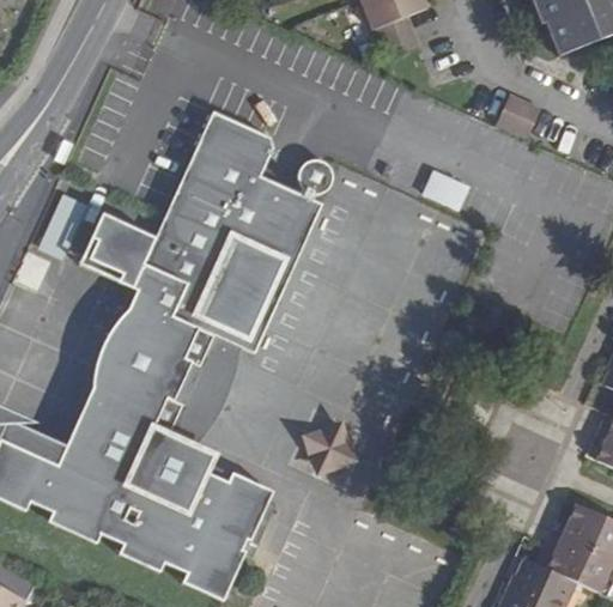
[(362,0),(372,25),(376,24),(388,56),(422,43),(408,11),(429,4),(426,0),(362,0)]
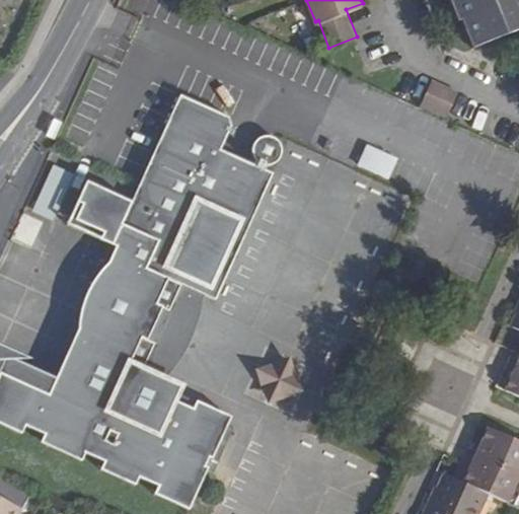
[(452,0),(460,19),(464,17),(474,45),(518,26),(518,0),(452,0)]
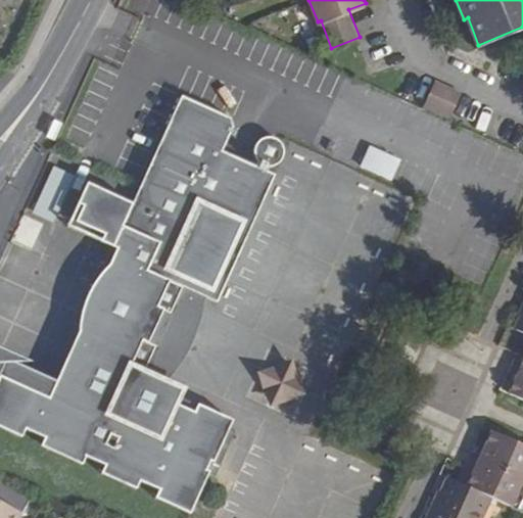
[(462,91),(434,78),(423,103),(449,115),(462,91)]
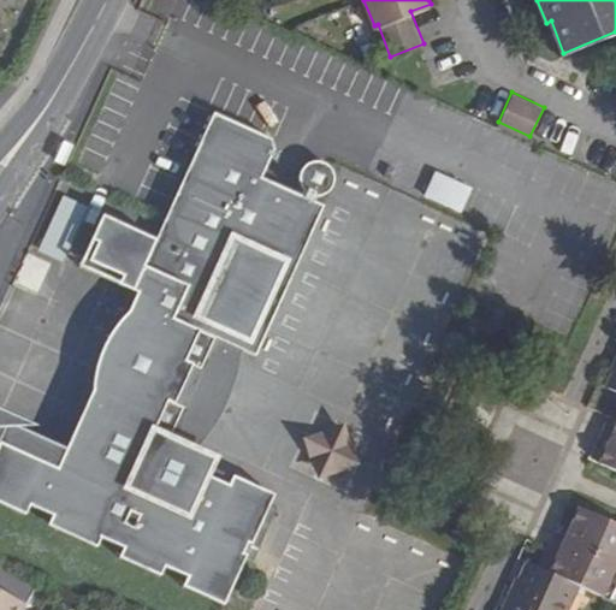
[(89,242),(148,270),(132,305),(130,308),(128,312),(125,314),(124,318),(122,320),(119,323),(117,325),(113,329),(112,331),(110,335),(108,337),(106,339),(105,343),(102,345),(101,349),(100,353),(99,355),(99,359),(96,361),(96,365),(95,368),(95,372),(95,375),(94,379),(94,384),(94,388),(93,391),(63,459),(67,446),(0,415),(0,491),(35,508),(54,516),(102,538),(125,549),(166,567),(189,576),(230,594),(248,555),(243,552),(250,538),(255,539),(272,499),(231,481),(208,471),(203,469),(209,457),(169,439),(172,433),(185,404),(176,400),(169,396),(187,356),(195,361),(202,365),(217,333),(256,353),(324,202),(315,197),(319,190),(320,190),(321,190),(323,189),(324,189),(325,188),(326,188),(327,187),(329,187),(330,184),(331,183),(332,182),(332,181),(333,178),(333,177),(333,176),(333,175),(333,172),(333,171),(332,170),(332,169),(331,169),(331,166),(330,165),(329,164),(327,163),(326,161),(325,160),(324,160),(323,160),(321,159),(320,159),(318,159),(317,159),(315,159),(314,159),(313,159),(312,160),(311,160),(309,161),(308,161),(307,163),(306,164),(304,165),(304,166),(303,166),(302,167),(302,169),(301,171),(301,172),(301,173),(301,175),(301,177),(301,179),(302,181),(303,182),(303,183),(304,184),(304,185),(306,185),(302,191),(265,175),(279,140),(213,110),(155,236),(102,212),(89,242)]
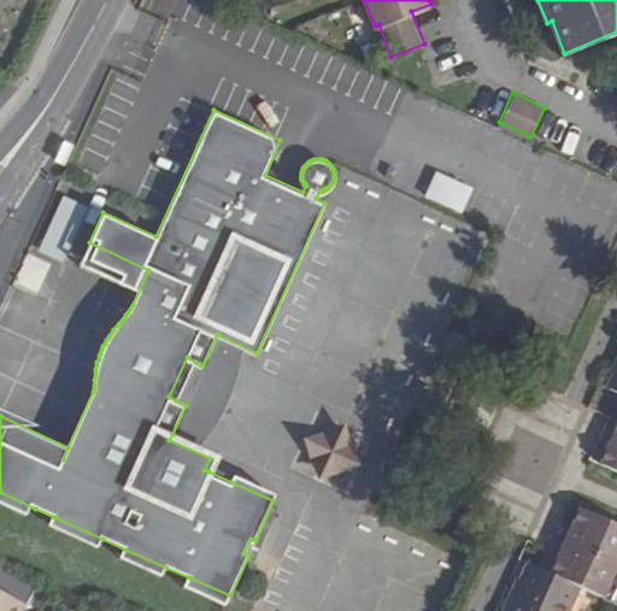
[(462,206),(472,180),(434,164),(423,189),(462,206)]
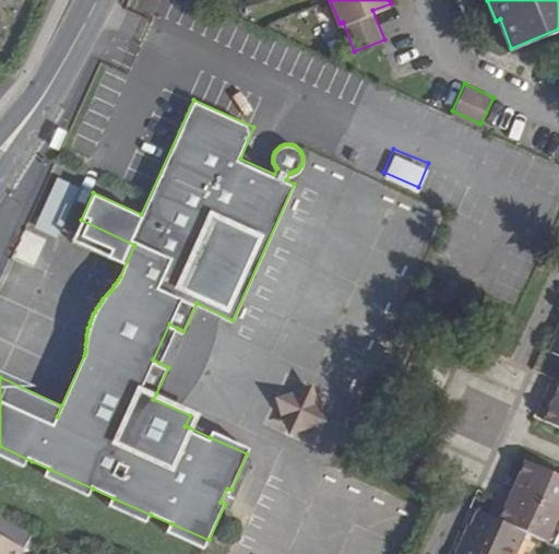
[(75,185),(60,177),(45,211),(59,219),(75,185)]
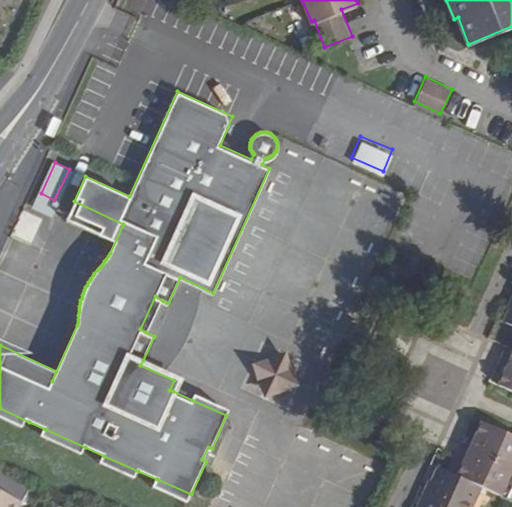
[(162,300),(155,296),(140,329),(146,332),(162,300)]
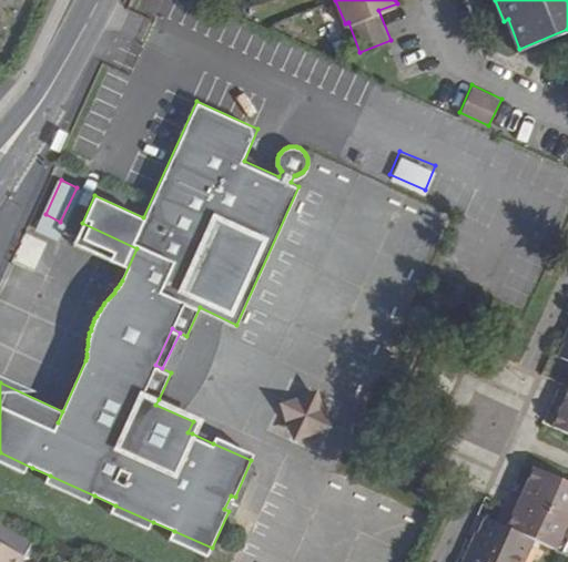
[(322,401),(295,389),(283,416),(311,427),(322,401)]
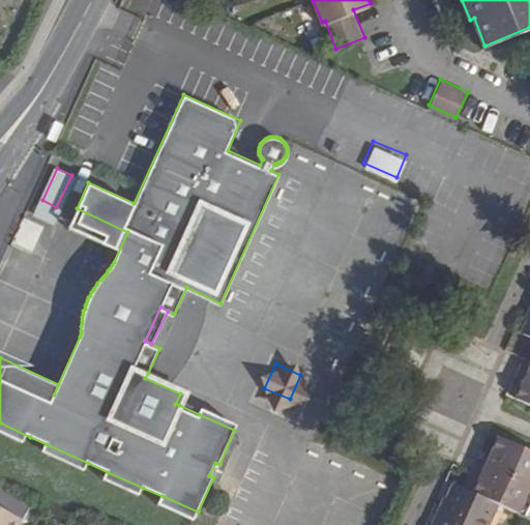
[(529,368),(528,368),(516,395),(529,401),(529,368)]
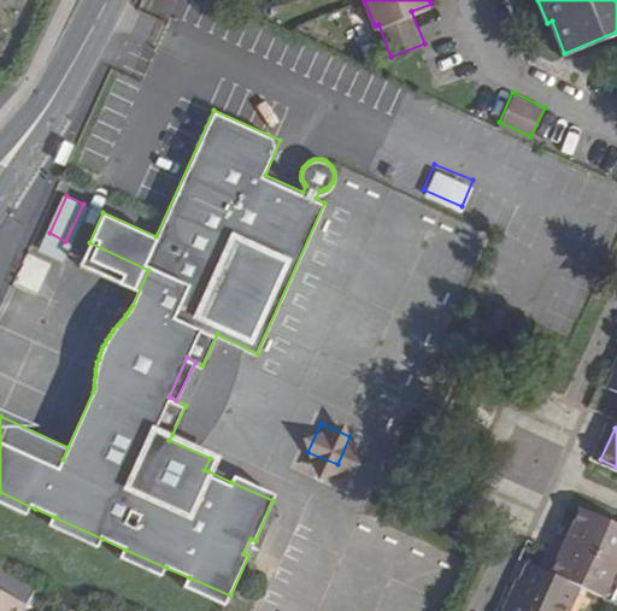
[(172,434),(169,440),(210,458),(204,470),(209,471),(217,454),(172,434)]
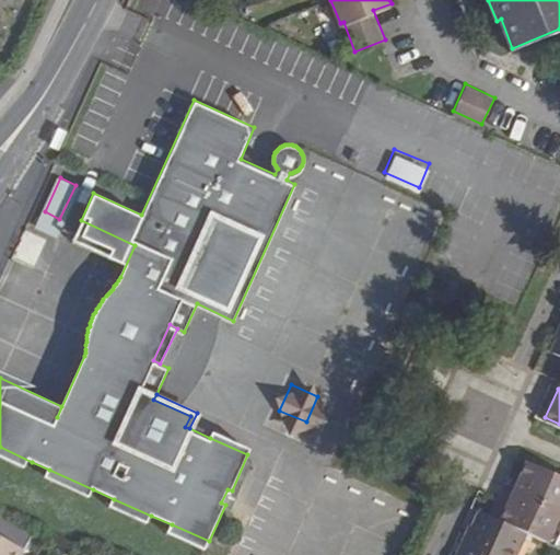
[(214,428),(210,438),(247,454),(252,446),(214,428)]
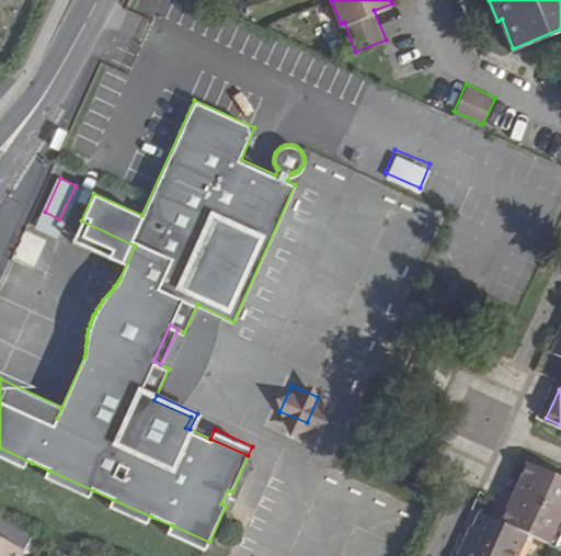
[(0,447),(0,461),(27,473),(32,463),(0,447)]
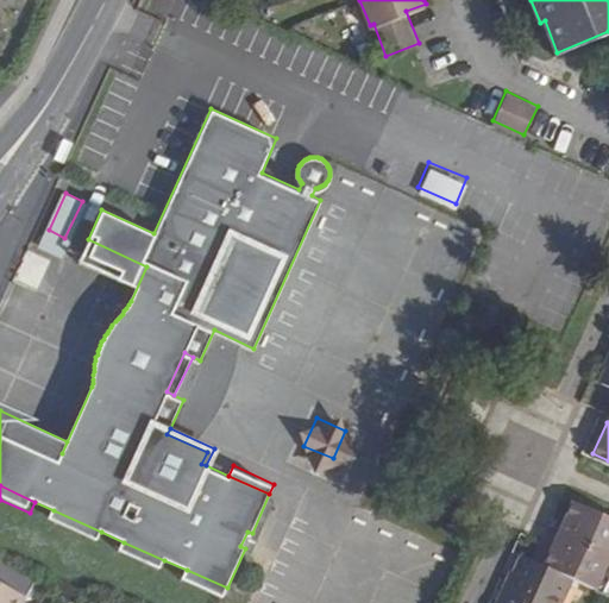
[(608,514),(573,497),(558,531),(608,552),(608,514)]
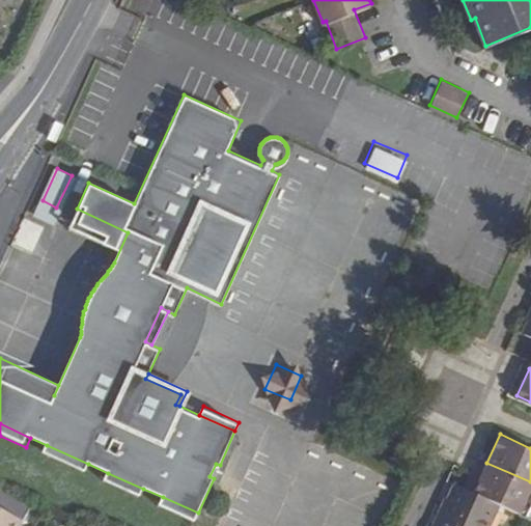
[(47,445),(42,454),(84,474),(88,464),(47,445)]
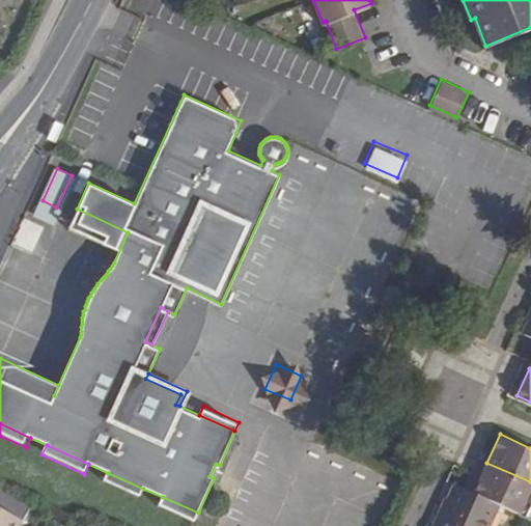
[(530,481),(486,463),(473,491),(500,503),(521,513),(529,495),(530,489),(530,481)]
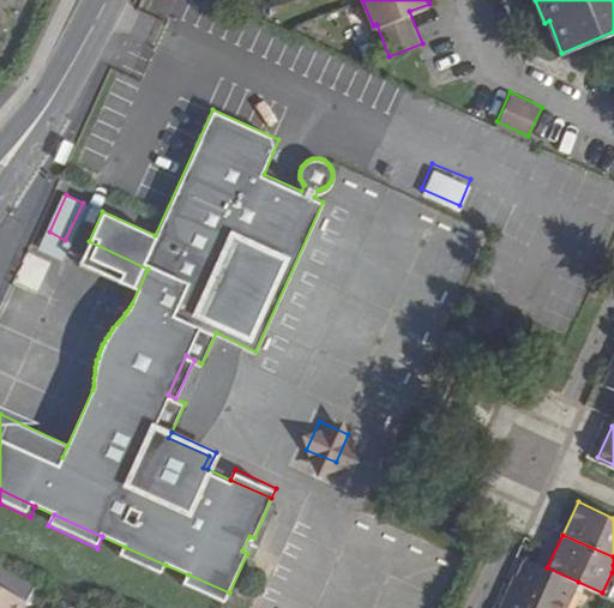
[(254,537),(250,536),(242,551),(247,553),(254,555),(260,541),(254,537)]
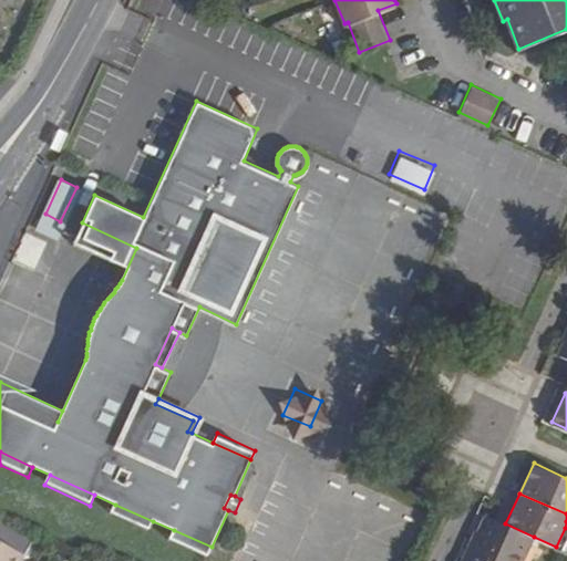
[(115,505),(110,515),(148,532),(153,521),(115,505)]
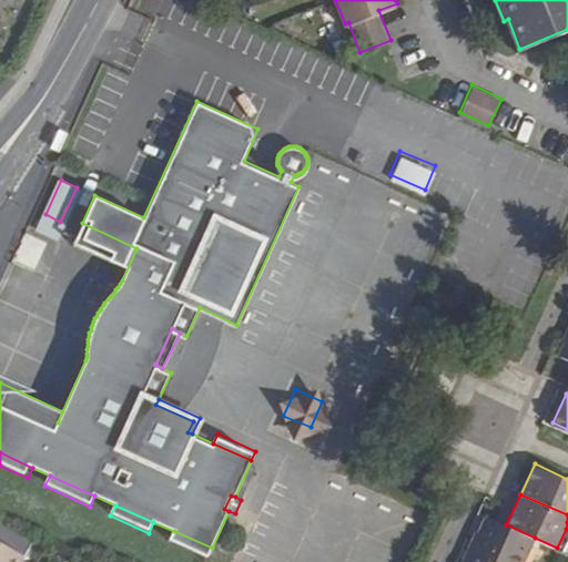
[(478,530),(470,545),(507,561),(524,561),(535,538),(506,524),(501,522),(485,514),(478,530)]
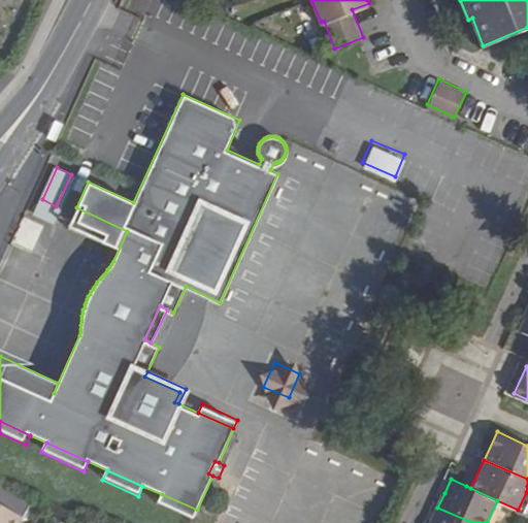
[(162,494),(158,503),(193,520),(197,510),(162,494)]
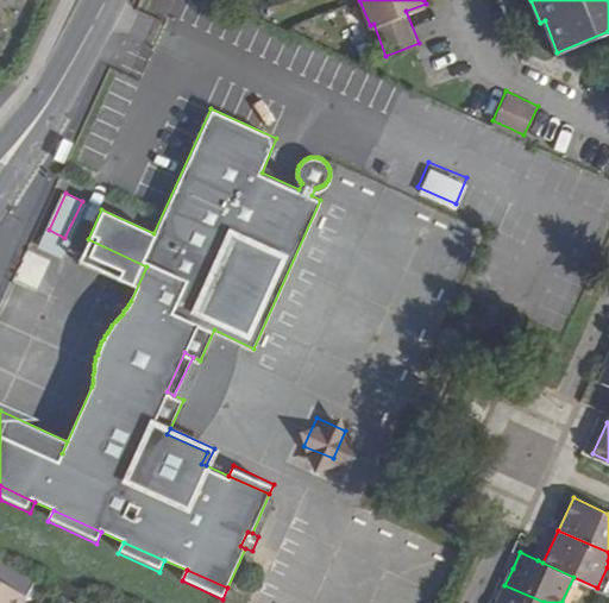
[(0,602),(22,602),(27,591),(0,577),(0,602)]
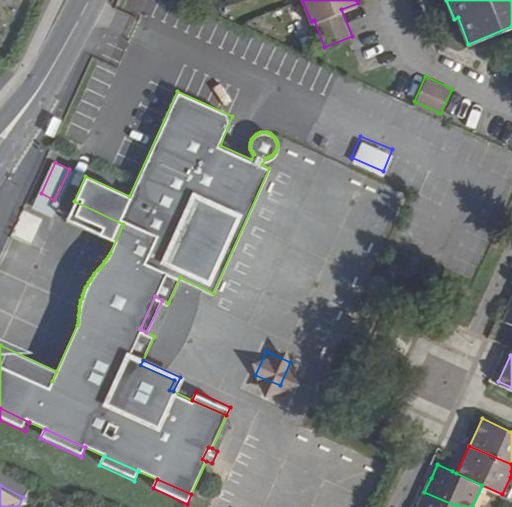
[(419,504),(417,506),(457,506),(424,492),(419,504)]
